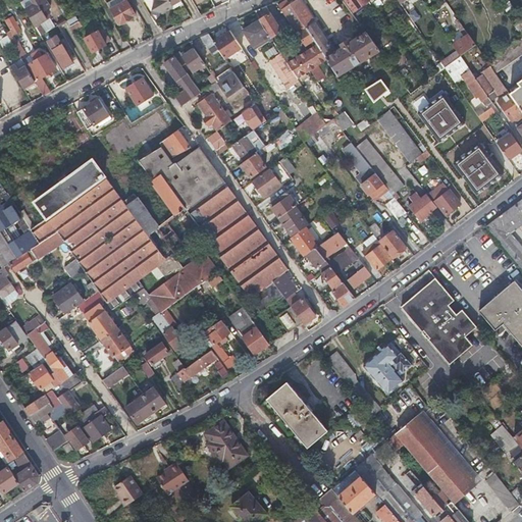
[(47,19),(45,15),(43,12),(48,8),(43,0),(30,0),(33,5),(24,9),(40,36),(45,33),(40,23),(47,19)]
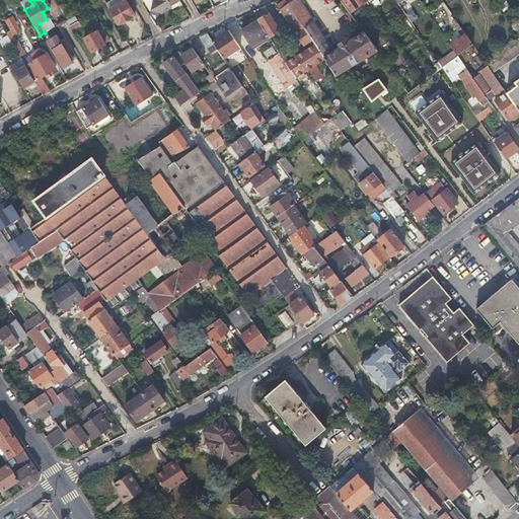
[(134,15),(126,1),(125,0),(120,0),(122,3),(109,10),(117,25),(134,15)]
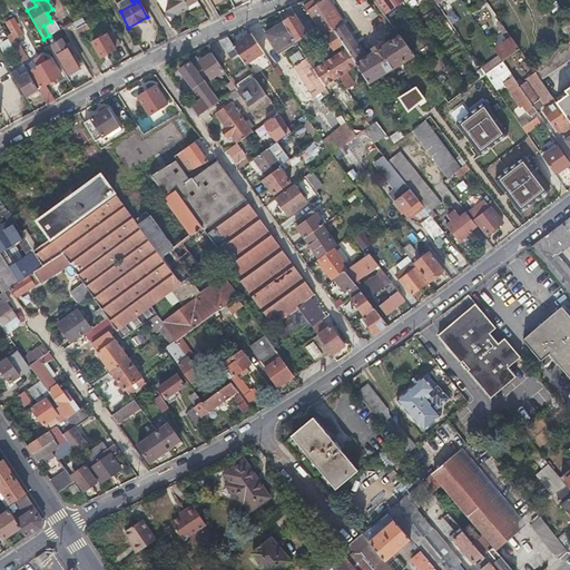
[(168,0),(166,11),(174,13),(177,0),(174,0),(168,0)]
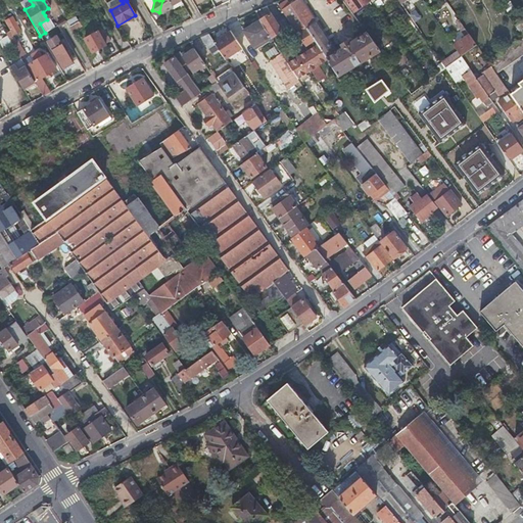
[(153,0),(154,0),(159,0),(162,0),(159,12),(163,13),(173,7),(172,6),(169,0),(153,0)]
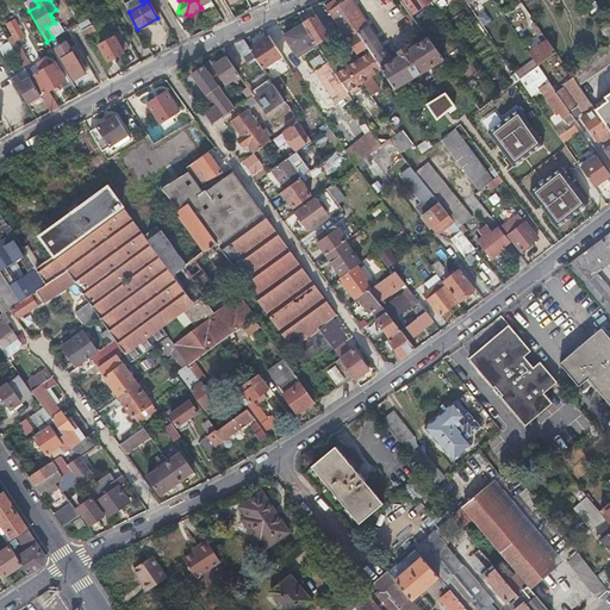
[(371,54),(383,72),(396,91),(442,58),(427,37),(392,61),(350,0),(347,0),(343,4),(341,0),(332,0),(335,2),(325,8),(344,35),(353,29),(366,48),(371,54)]
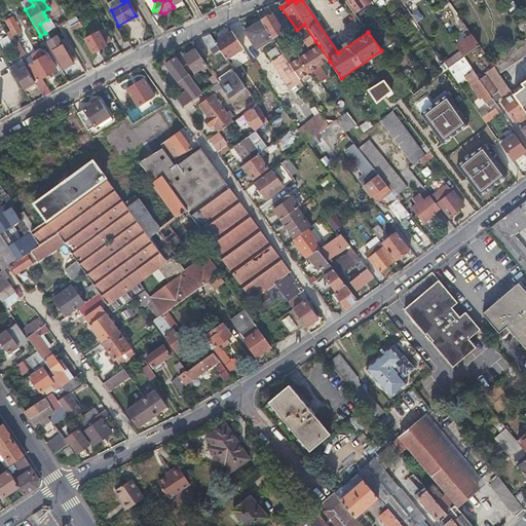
[(371,0),(343,0),(353,13),(371,0)]
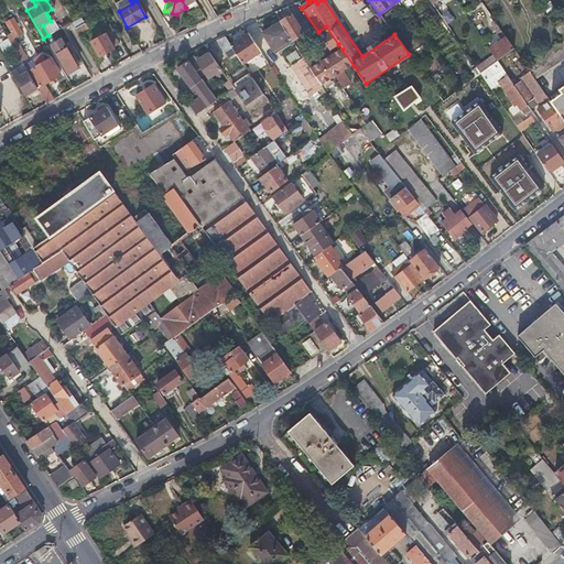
[(195,9),(188,12),(196,24),(203,21),(195,9)]
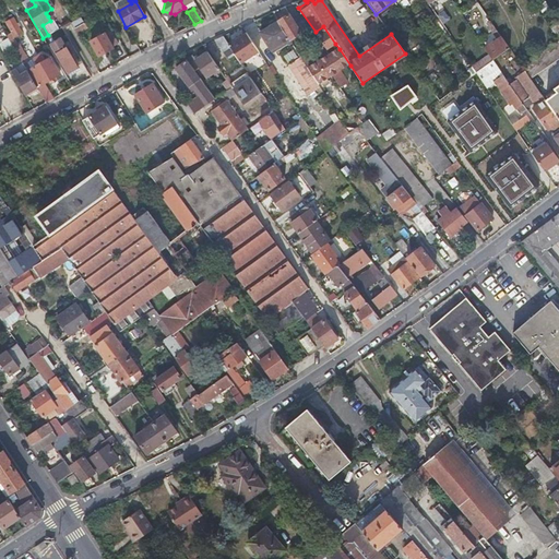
[(288,15),(277,22),(288,39),(289,42),(300,34),(288,15)]
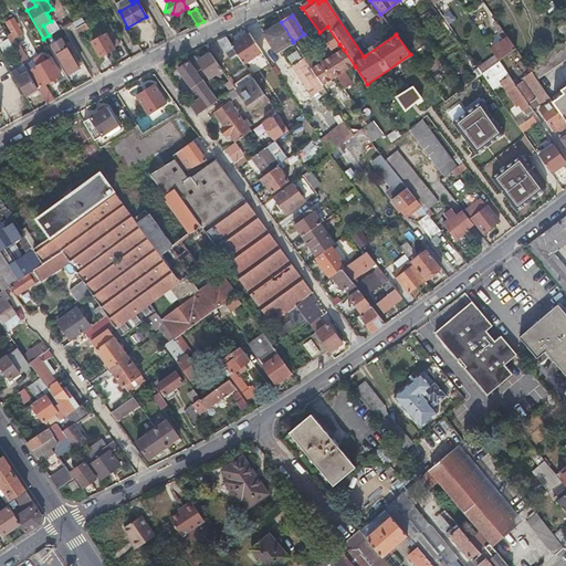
[(565,17),(555,24),(561,32),(565,40),(565,39),(565,17)]
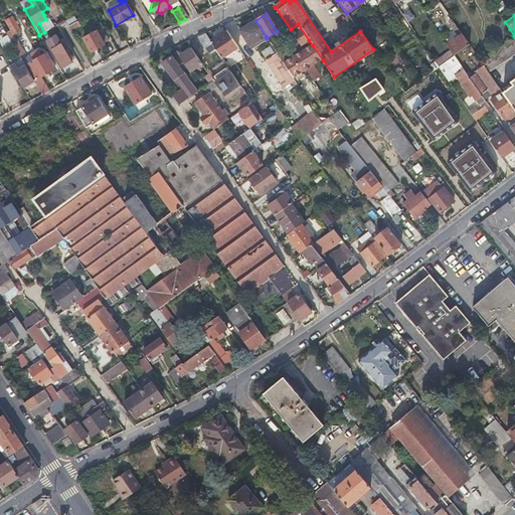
[(11,16),(4,20),(12,33),(19,29),(11,16)]
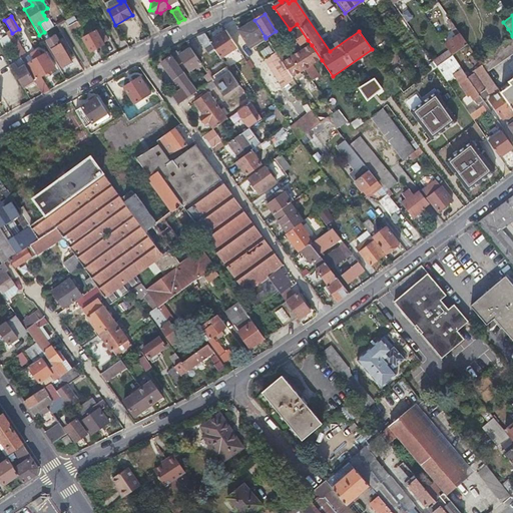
[(468,43),(459,31),(451,19),(448,21),(458,36),(446,45),(453,54),(468,43)]
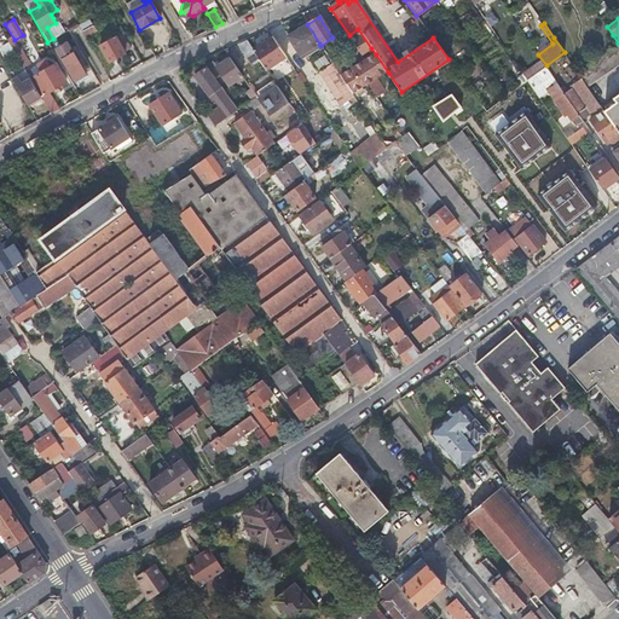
[(319,44),(307,24),(288,38),(300,57),(319,44)]
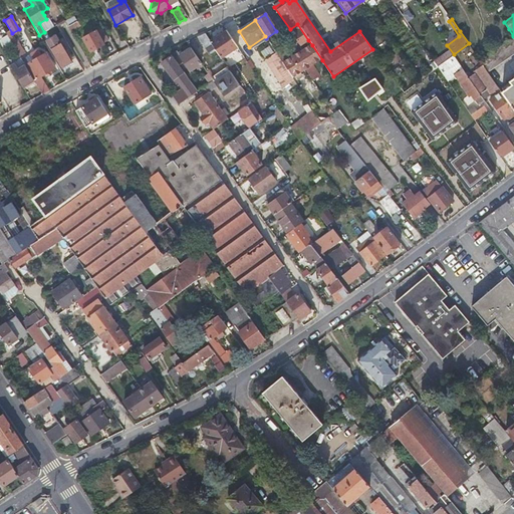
[(76,33),(79,31),(82,30),(79,26),(80,25),(77,21),(68,26),(70,31),(73,29),(76,33)]
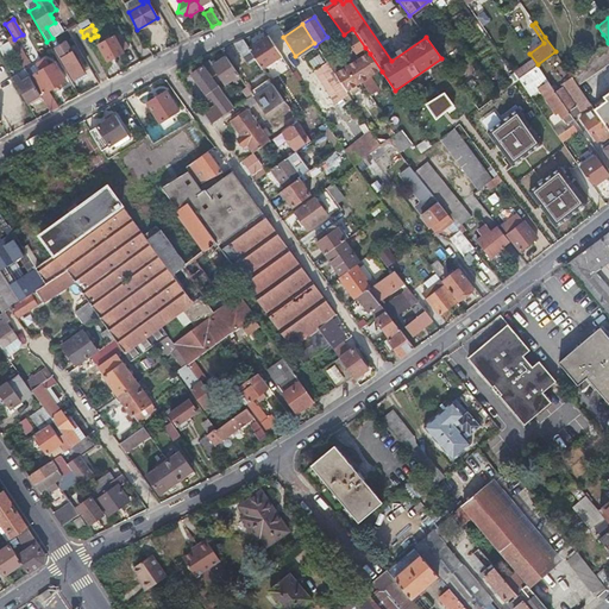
[(357,55),(365,48),(352,29),(344,35),(357,55)]
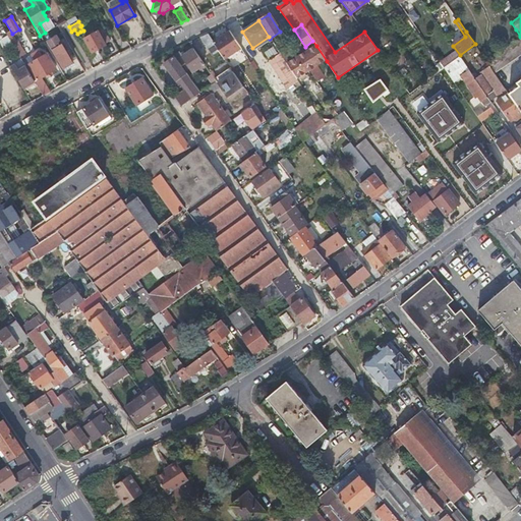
[(110,41),(107,35),(103,29),(98,32),(97,31),(83,38),(93,52),(106,45),(105,44),(110,41)]
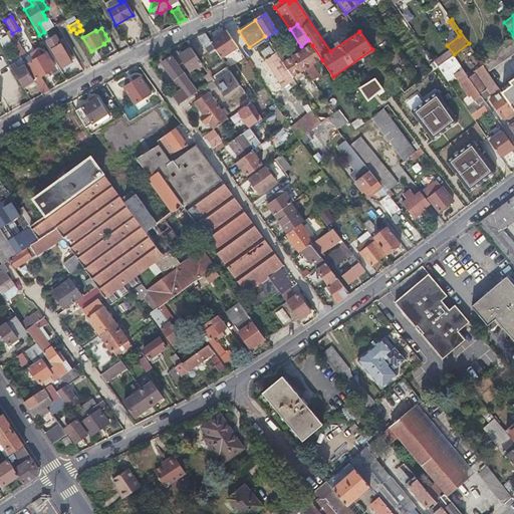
[(210,41),(216,50),(221,57),(237,48),(227,32),(210,41)]
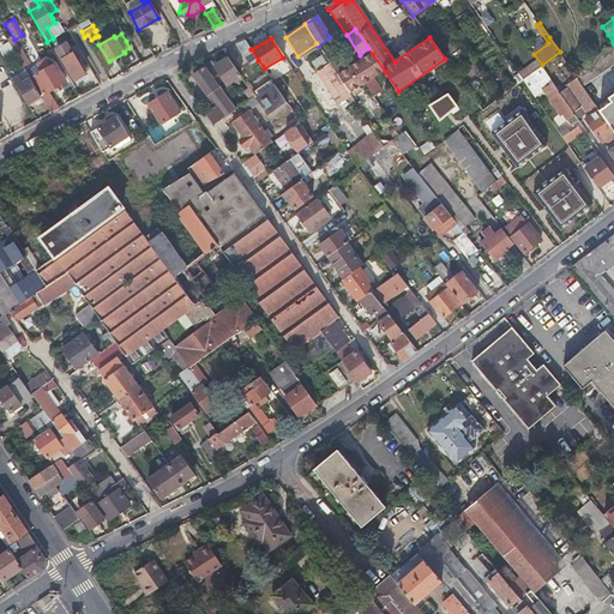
[(250,65),(258,60),(251,49),(245,40),(236,43),(250,65)]
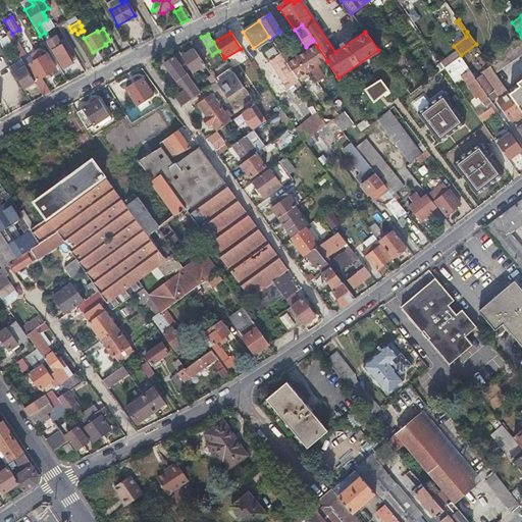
[(0,46),(2,51),(13,46),(8,36),(0,39),(0,46)]
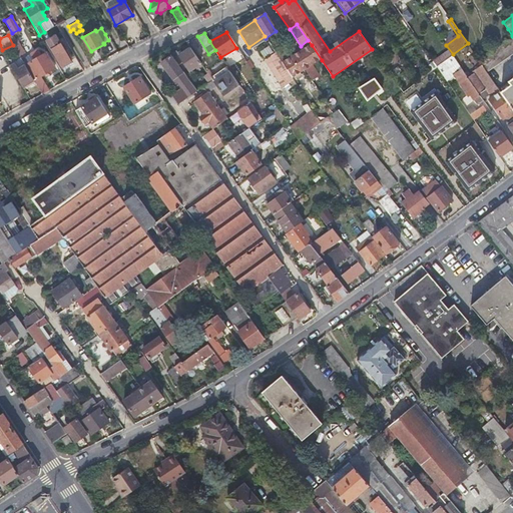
[(63,67),(67,64),(71,62),(56,35),(47,40),(63,67)]
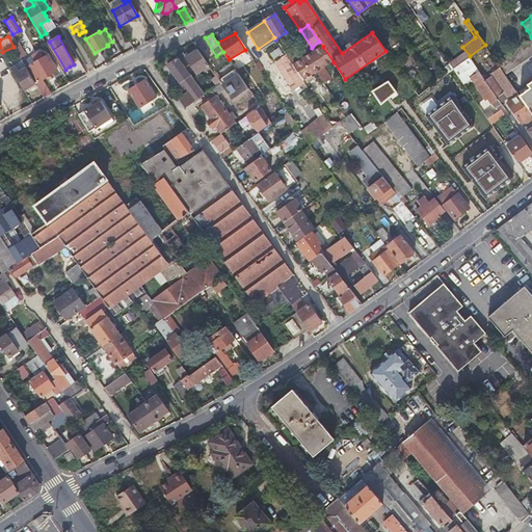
[(260,52),(276,42),(275,40),(274,37),(258,49),(260,52)]
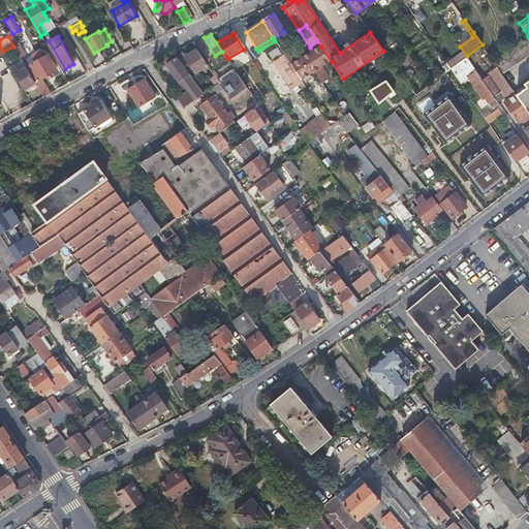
[(493,61),(497,67),(501,72),(528,52),(528,37),(493,61)]
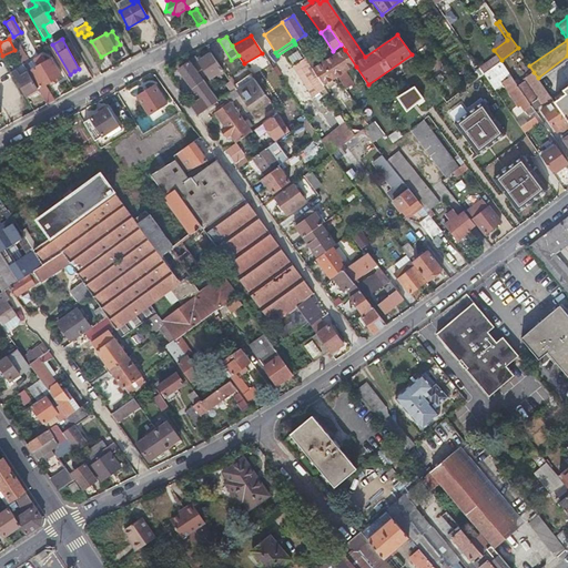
[(19,44),(13,48),(23,63),(24,66),(28,63),(21,51),(22,51),(19,44)]
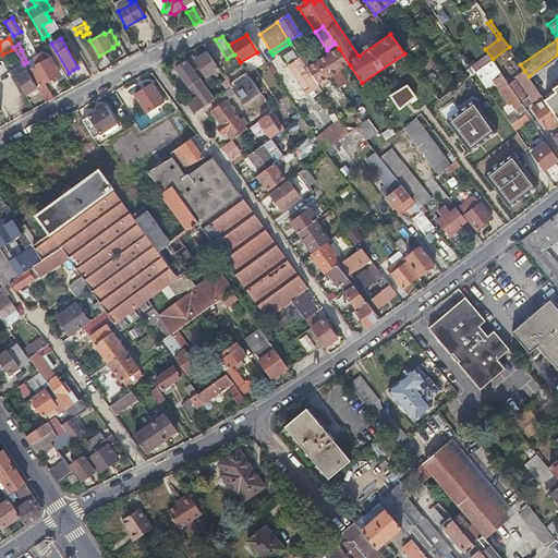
[(292,49),(284,55),(289,62),(298,57),(292,49)]
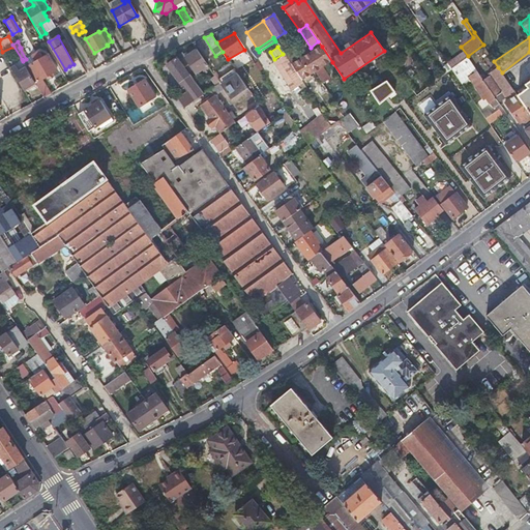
[(301,81),(332,62),(322,47),(298,61),(290,50),(284,54),(285,55),(301,81)]
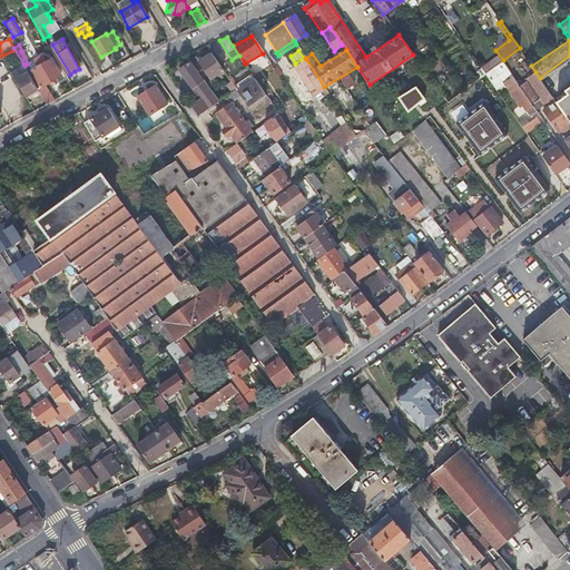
[(190,62),(195,68),(198,72),(200,71),(205,78),(207,76),(210,80),(223,71),(212,53),(199,62),(196,59),(190,62)]
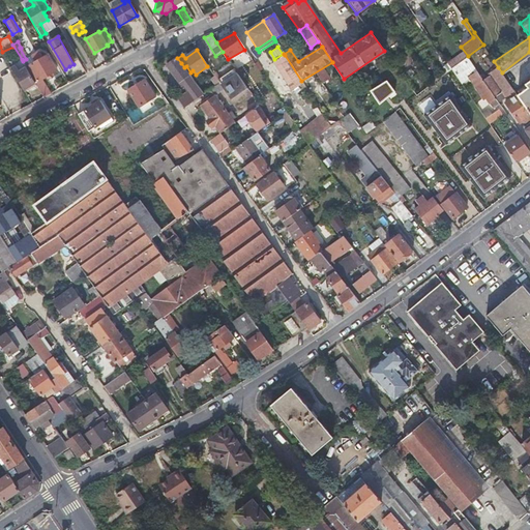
[(30,64),(30,63),(29,63),(27,64),(29,67),(30,66),(32,70),(29,72),(35,82),(43,96),(50,93),(41,79),(57,69),(48,54),(30,64)]
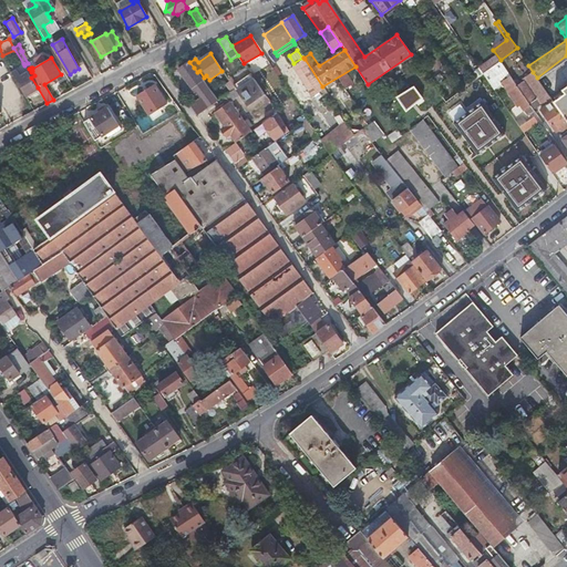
[(325,90),(322,86),(305,59),(292,66),(311,98),(325,90)]
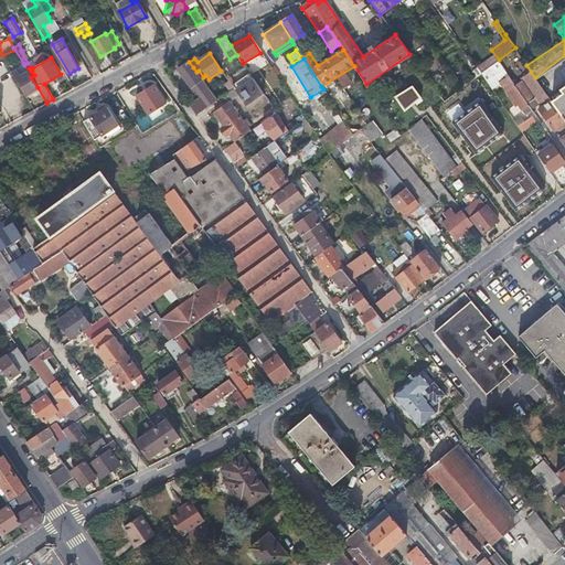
[(18,70),(12,72),(17,78),(24,73),(23,70),(25,68),(24,65),(23,63),(17,67),(18,70)]
